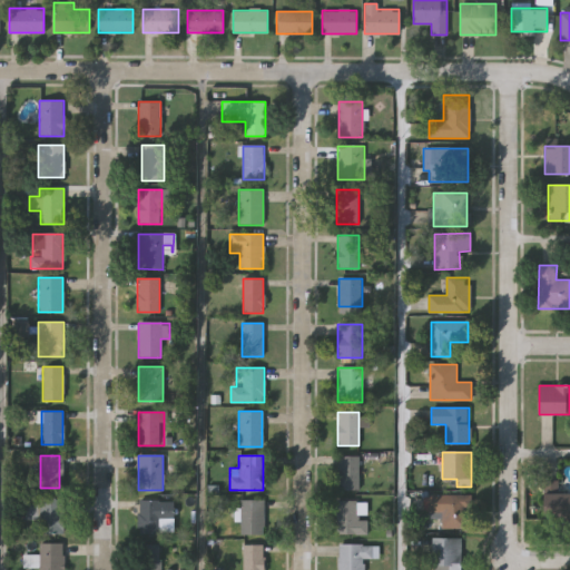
[(336,490),(336,457),(359,457),(359,490),(336,490)]
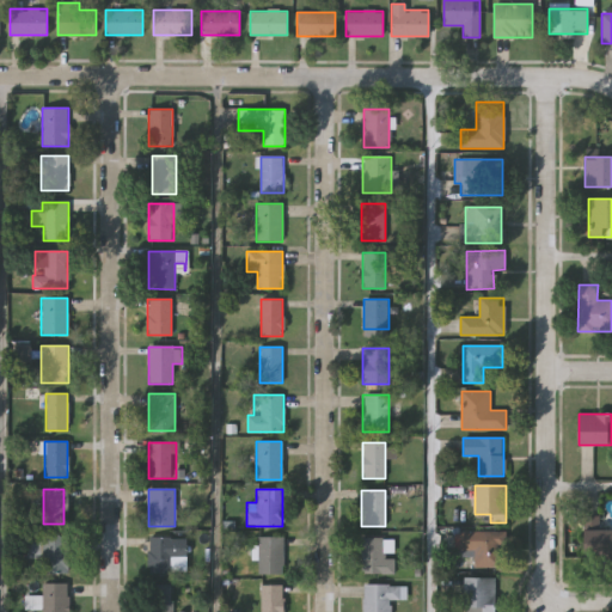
[(611,530),(611,561),(585,561),(585,530),(611,530)]
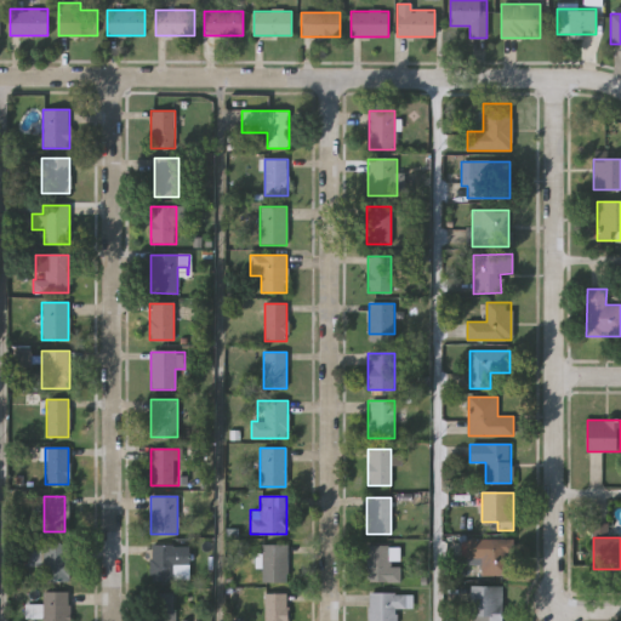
[(465,558),(465,539),(511,539),(511,576),(480,576),(480,558),(465,558)]
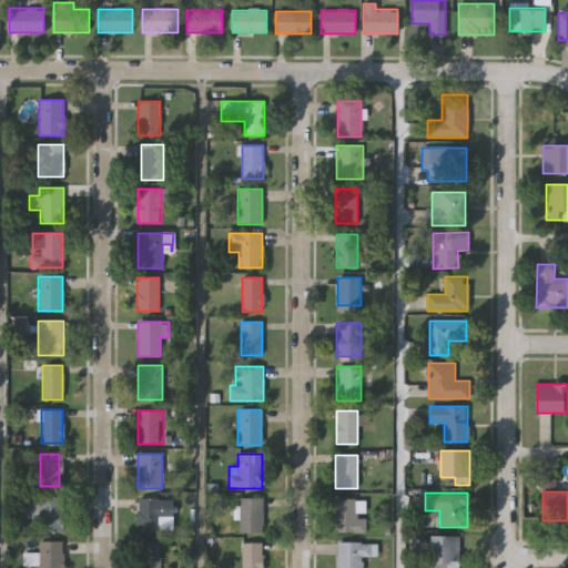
[(38,531),(38,496),(62,496),(62,531),(38,531)]
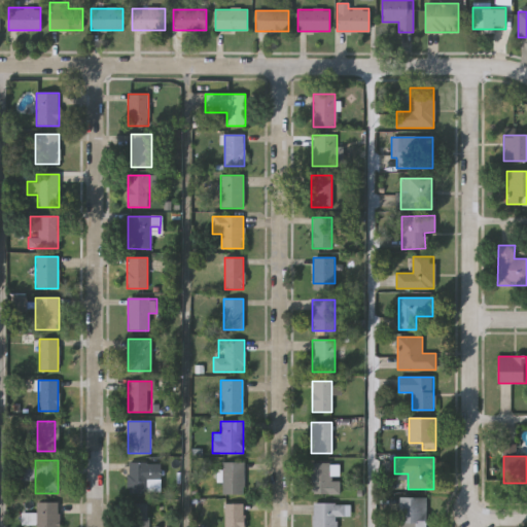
[(146,496),(129,496),(128,463),(161,462),(161,480),(146,480),(146,496)]
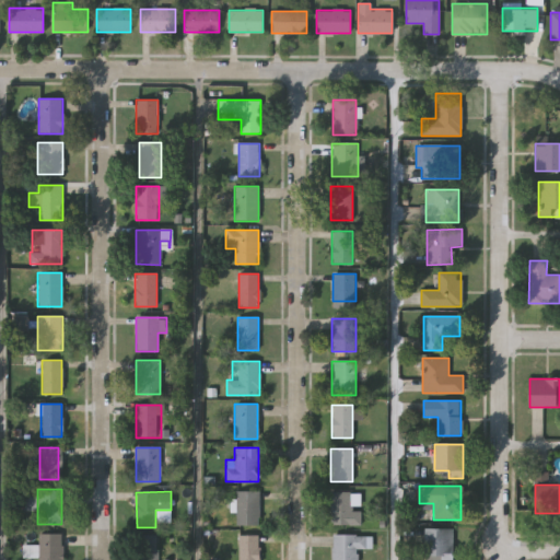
[(259,491),(259,525),(235,525),(235,491),(259,491)]
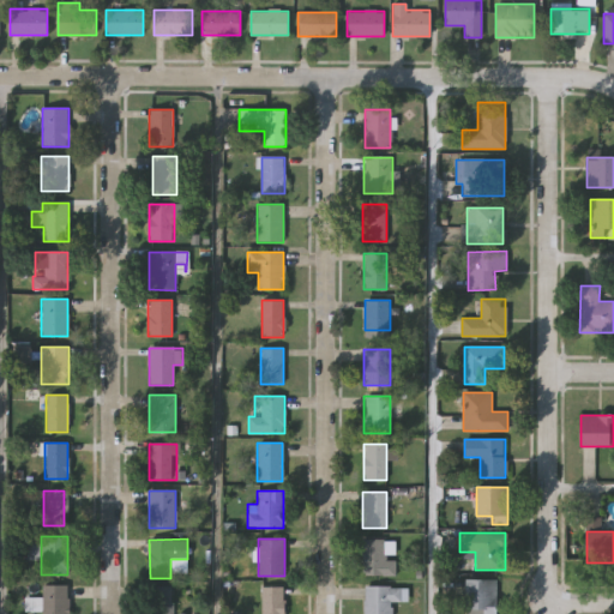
[(360,576),(360,540),(395,540),(395,576),(360,576)]
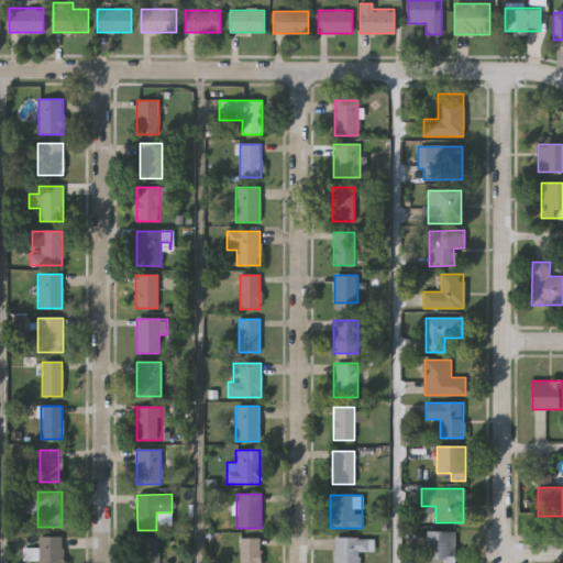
[(455,532),(454,562),(427,562),(427,531),(455,532)]
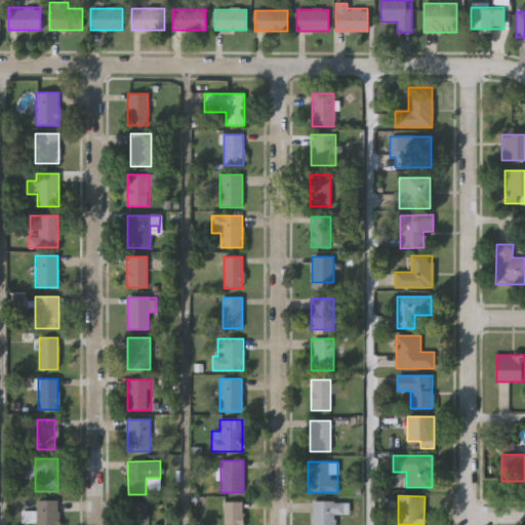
[(35,524),(35,500),(57,500),(57,524),(35,524)]
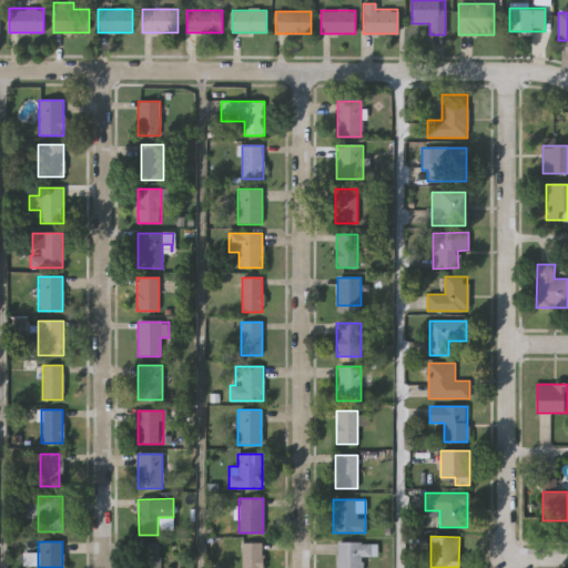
[(159,567),(138,567),(138,541),(159,541),(159,567)]
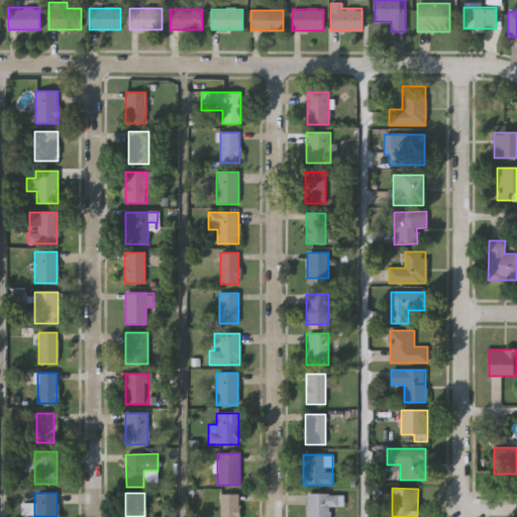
[(219,516),(219,494),(239,494),(239,516),(219,516)]
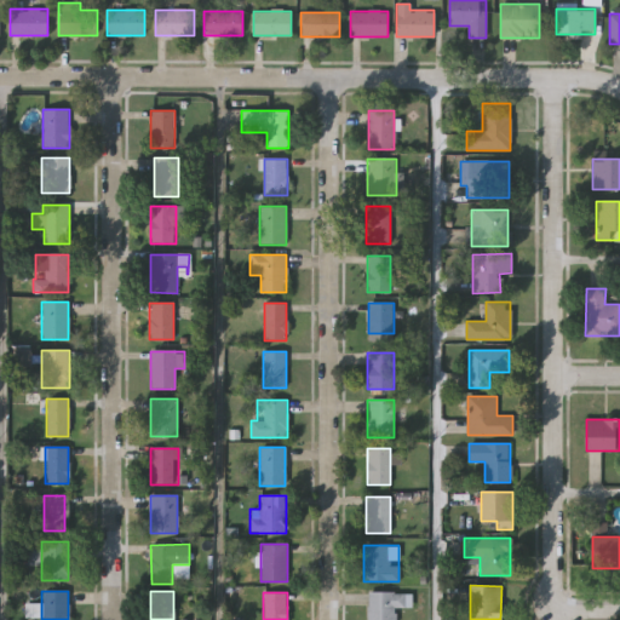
[(394,619),(367,619),(367,592),(411,592),(411,607),(394,607),(394,619)]
